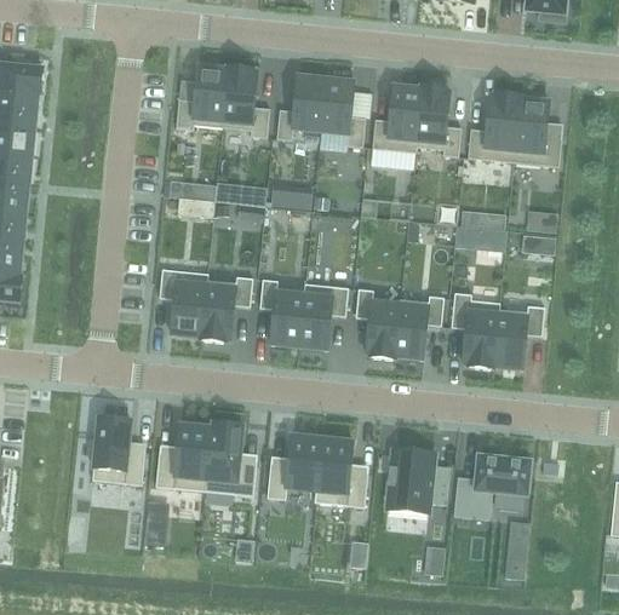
[(527,0),(527,9),(542,10),(542,16),(563,18),(565,0),(527,0)]
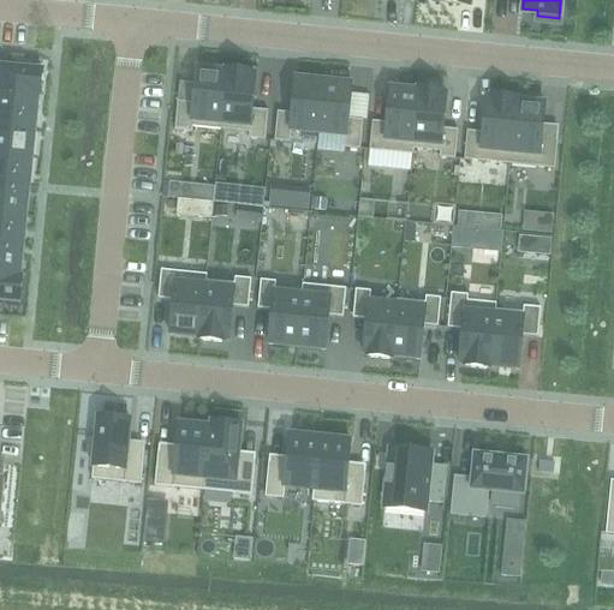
[(201,66),(196,66),(192,100),(177,99),(174,127),(191,129),(191,123),(221,126),(226,69),(225,69),(219,67),(220,64),(202,61),(201,66)]
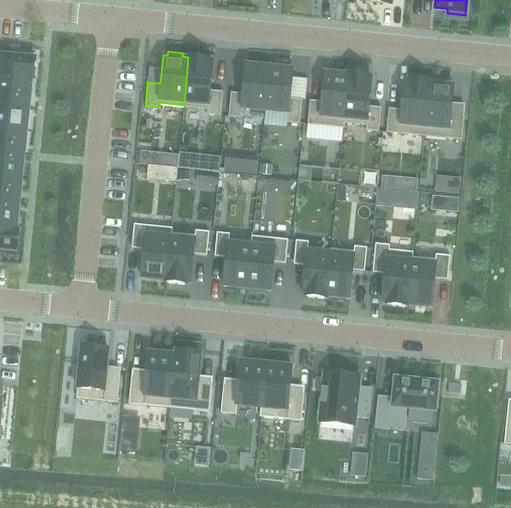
[(0,76),(30,80),(31,76),(33,76),(35,56),(0,52),(0,76)]
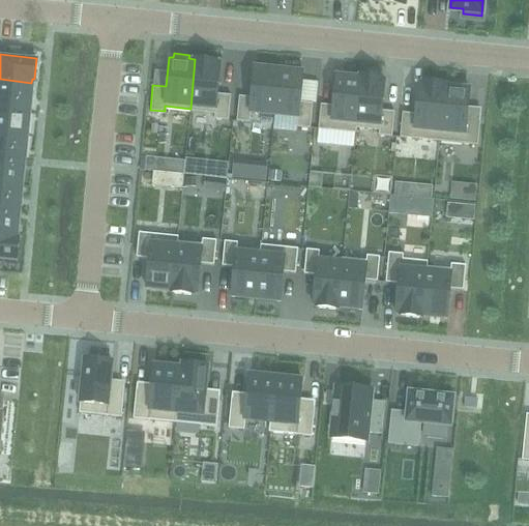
[(194,59),(195,59),(190,109),(214,111),(213,115),(228,117),(230,92),(217,91),(219,61),(216,61),(216,58),(194,56),(194,59)]
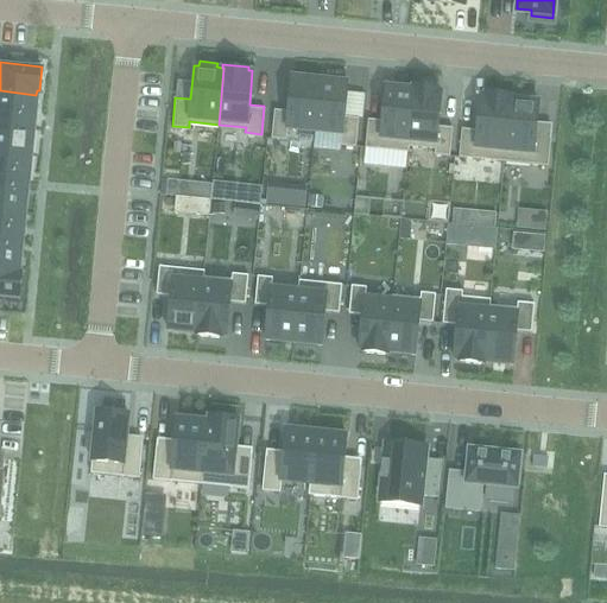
[(320,77),(291,75),(288,108),(273,107),(271,135),(286,137),(288,125),(314,128),(320,77)]
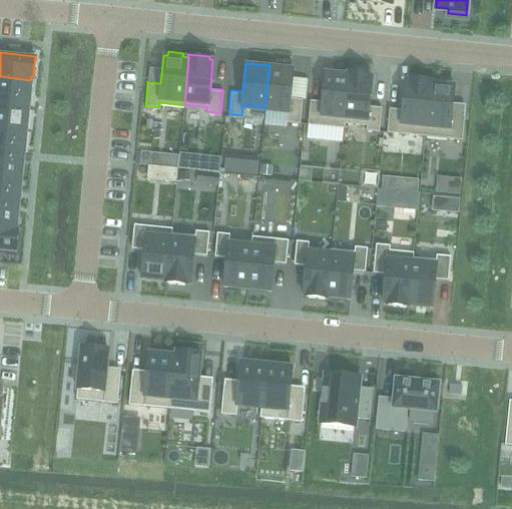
[(293,67),(270,65),(265,108),(288,110),(287,120),(300,121),(302,97),(290,96),(293,67)]
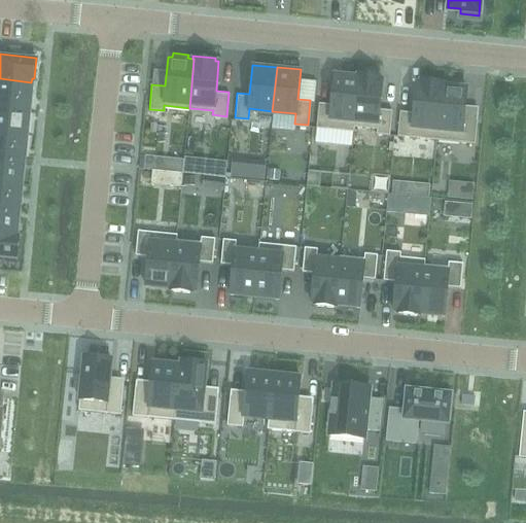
[(318,101),(316,126),(353,130),(354,125),(353,125),(358,75),(357,75),(334,73),(330,102),(318,101)]
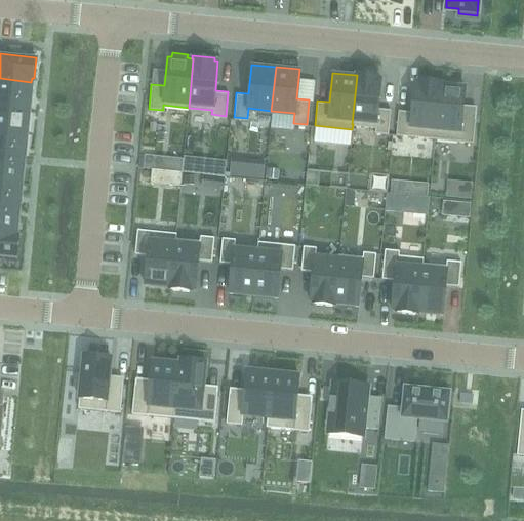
[(357,75),(352,124),(353,124),(375,126),(374,131),(388,132),(390,108),(377,107),(380,78),(378,78),(378,75),(356,73),(356,75),(357,75)]
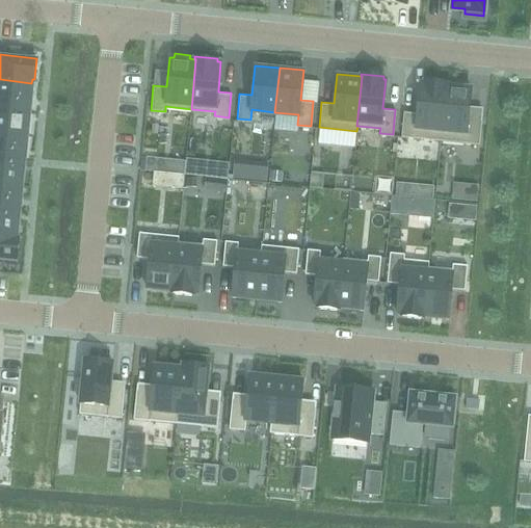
[(0,105),(29,108),(31,83),(0,79),(0,105)]
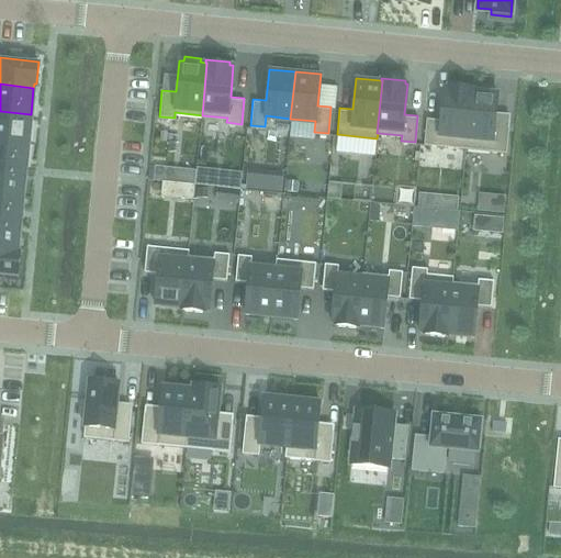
[(472,87),(448,85),(448,87),(444,87),(440,118),(426,116),(424,143),(466,147),(471,89),(472,89),(472,87)]
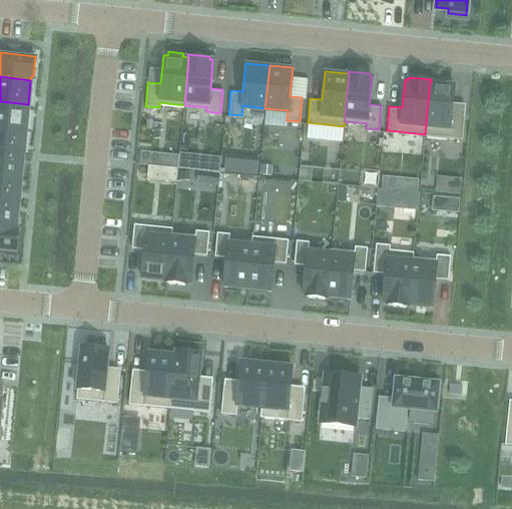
[(435,81),(431,81),(430,81),(425,134),(462,137),(464,113),(452,112),(454,84),(450,83),(450,79),(435,78),(435,81)]
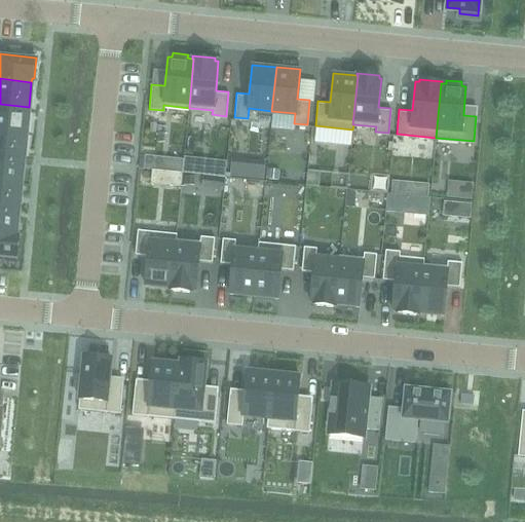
[(0,128),(26,132),(29,107),(0,104),(0,128)]
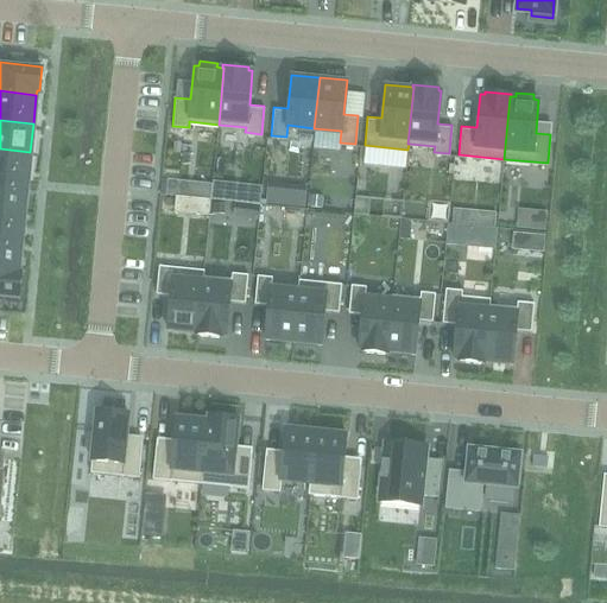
[(0,177),(27,181),(30,152),(0,148),(0,177)]
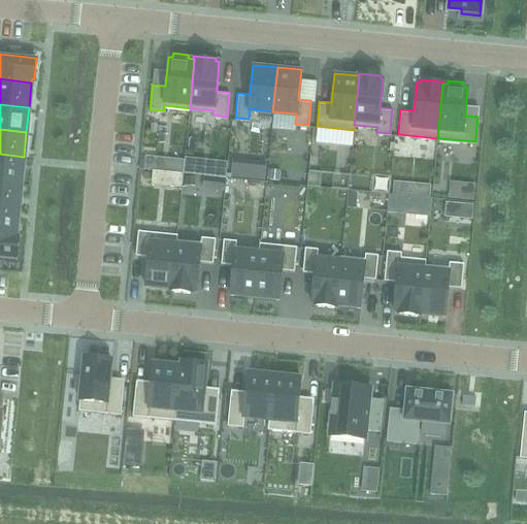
[(0,179),(22,182),(24,157),(0,154),(0,179)]
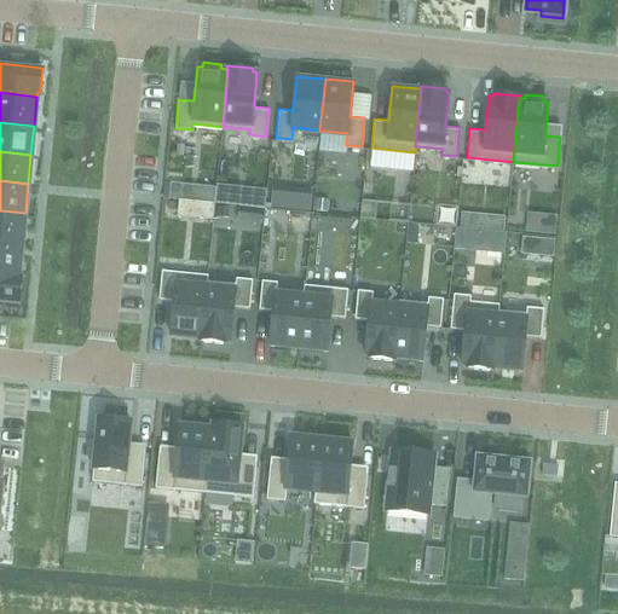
[(215,184),(213,200),(234,202),(236,184),(215,181),(215,184)]
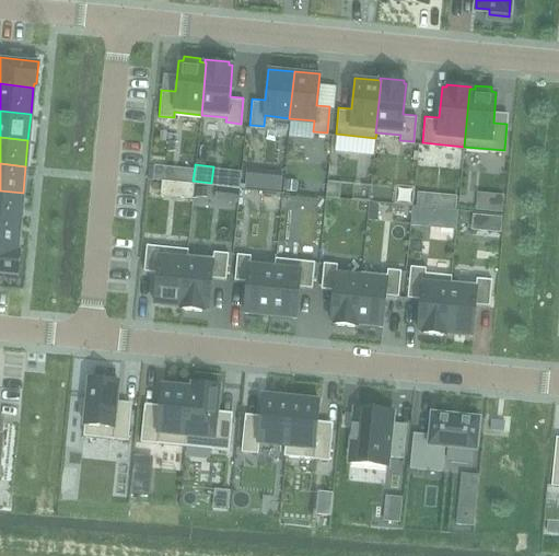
[(179,165),(178,180),(181,180),(193,181),(195,166),(179,165)]
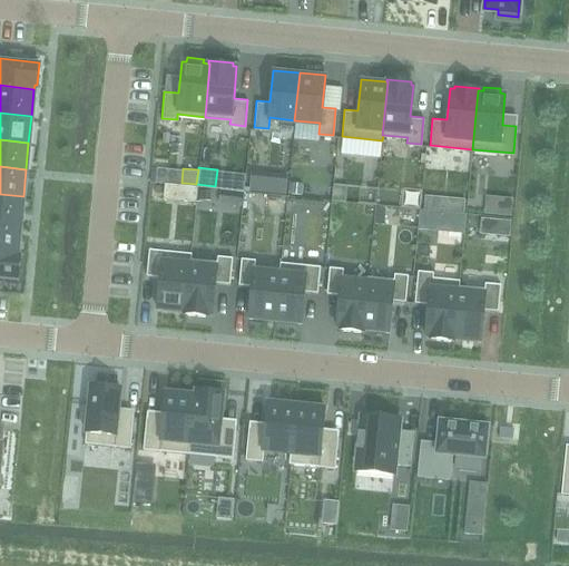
[(251,168),(248,189),(273,192),(275,171),(251,168)]
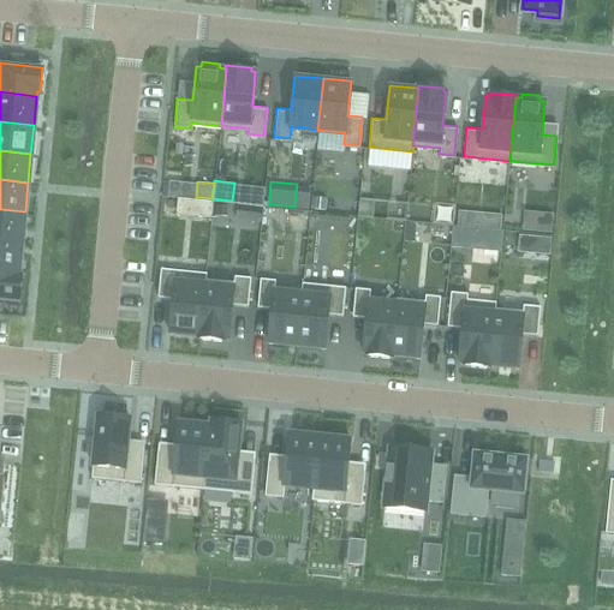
[(314,195),(313,207),(325,208),(326,196),(314,195)]
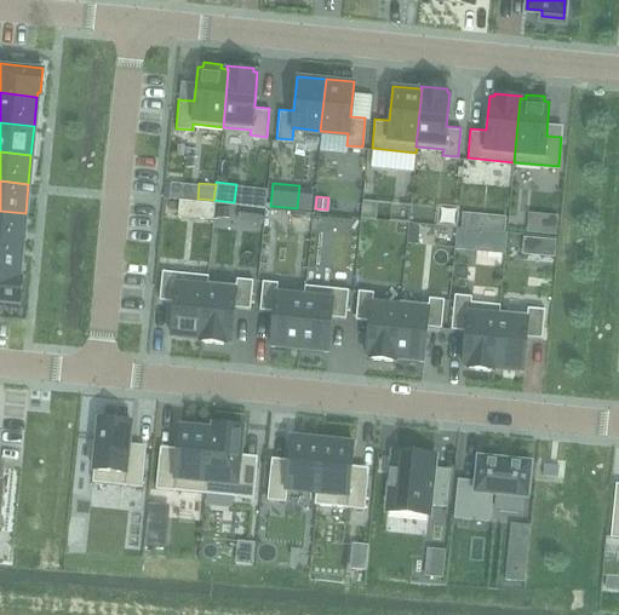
[(200,199),(198,216),(212,217),(213,200),(200,199)]
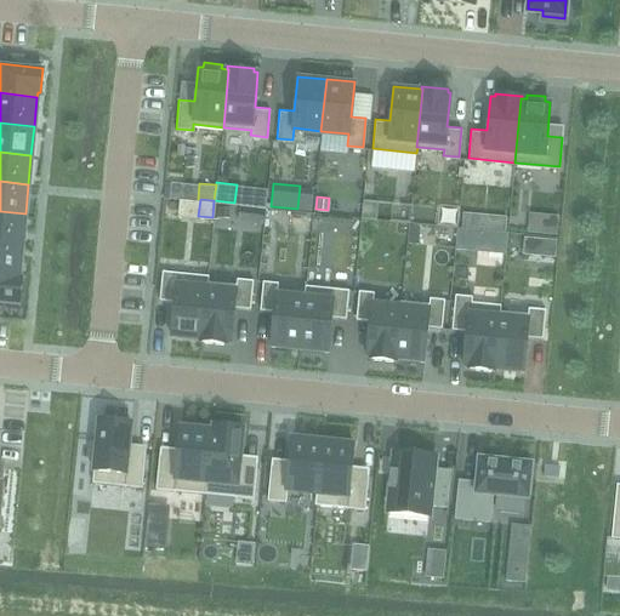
[(216,204),(215,215),(228,216),(229,205),(216,204)]
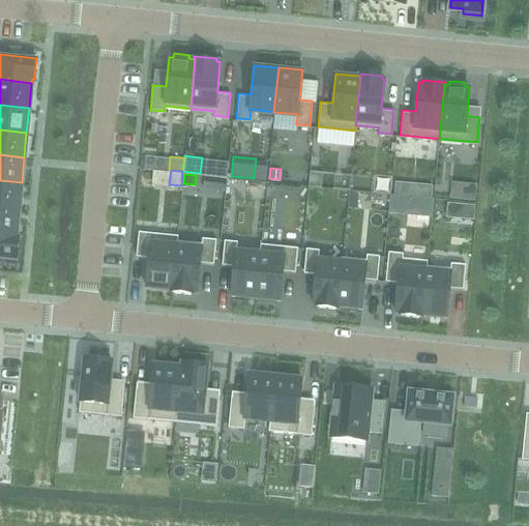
[(394,179),(392,193),(406,194),(431,197),(432,183),(394,179)]
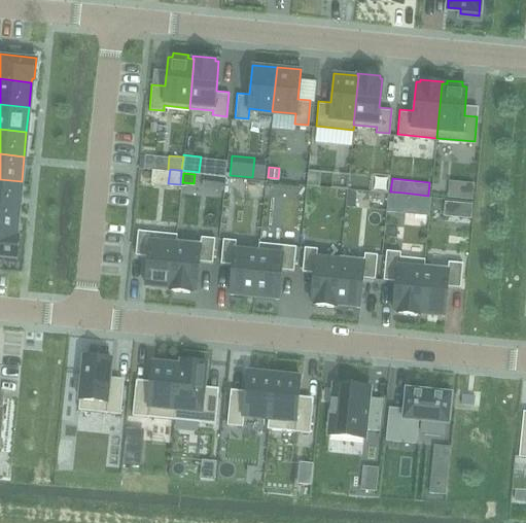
[(0,204),(19,206),(22,181),(0,179),(0,204)]
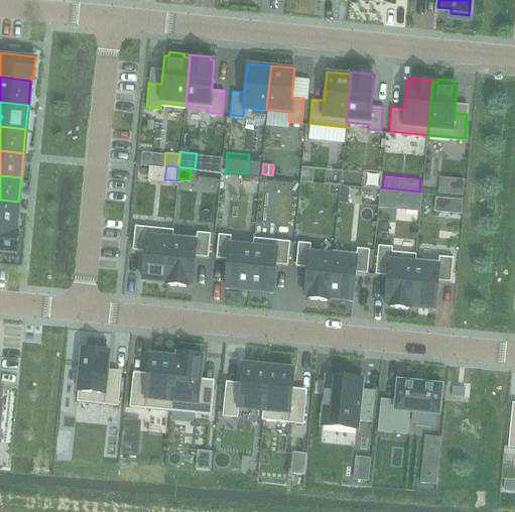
[(342,185),(340,199),(347,199),(349,185),(342,185)]
